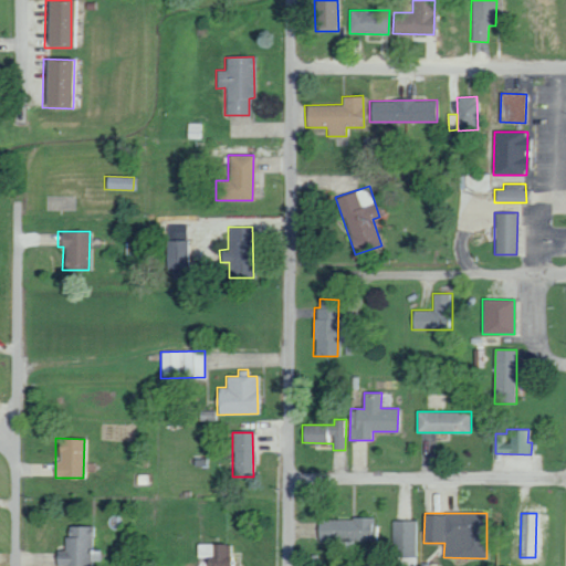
[(317,519),(318,542),(328,542),(329,549),(356,548),(356,541),(375,541),(374,519),(317,519)]
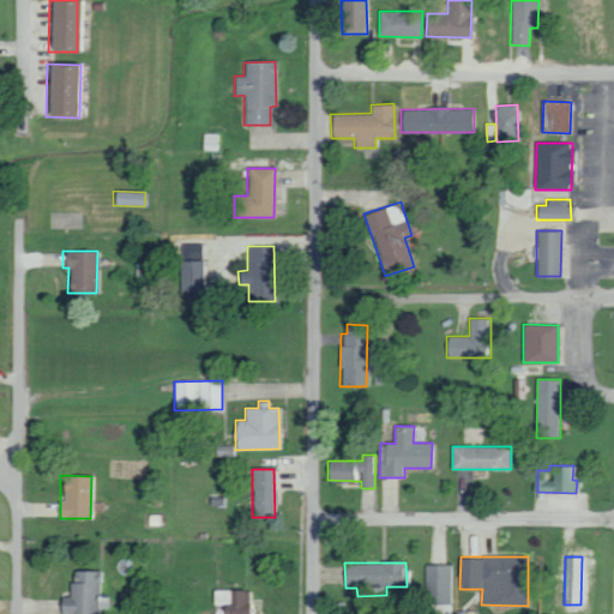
[(452,613),(452,564),(426,565),(427,613),(452,613)]
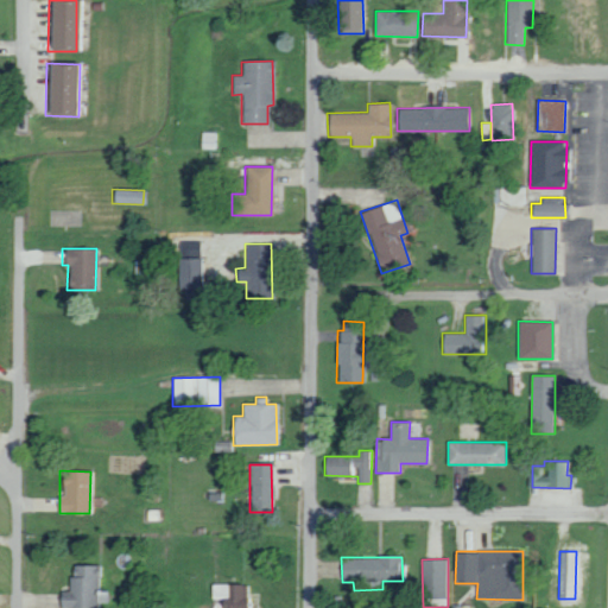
[(97,564),(69,565),(70,591),(58,591),(58,607),(96,607),(97,601),(107,601),(107,590),(97,590),(97,564)]
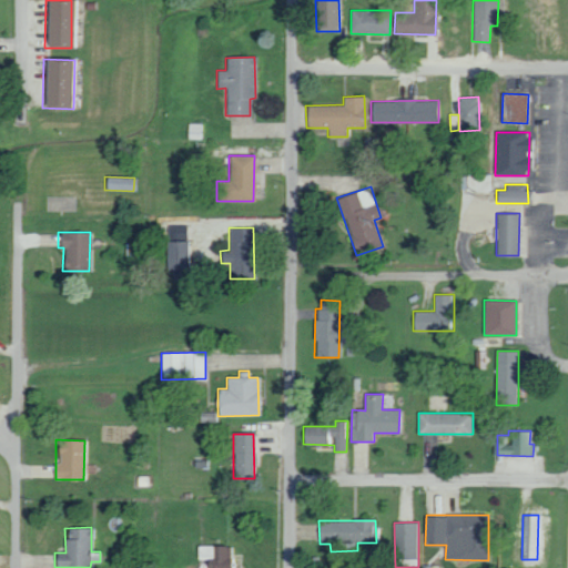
[(194,567),(230,567),(231,545),(196,546),(196,560),(194,560),(194,567)]
